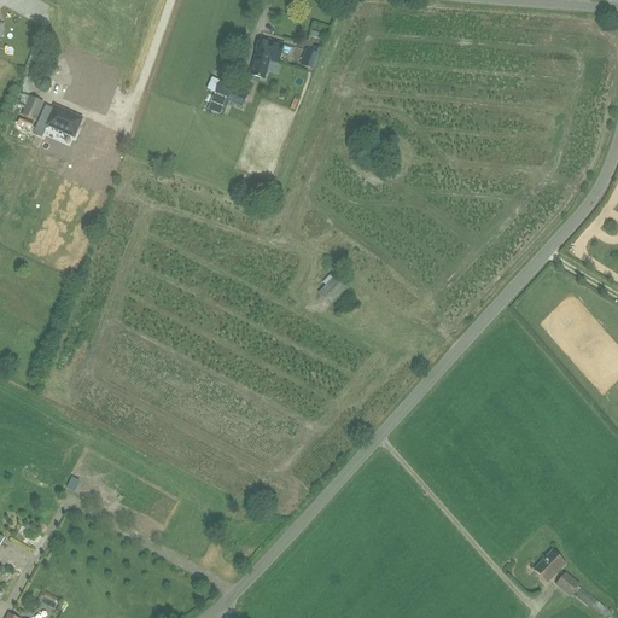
[(264,80),(270,62),(278,63),(284,42),(261,38),(249,75),(264,80)]
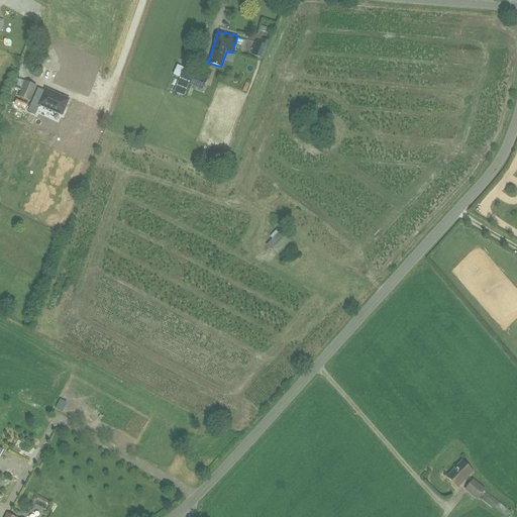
[(269,40),(264,38),(263,43),(257,41),(252,54),(263,57),(267,45),(269,40)]
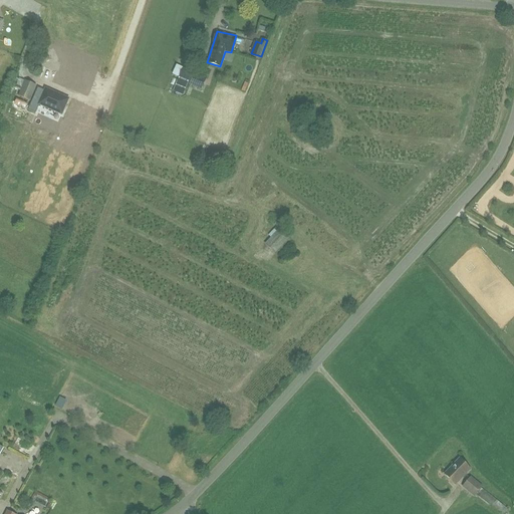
[(183,95),(193,71),(183,67),(173,91),(183,95)]
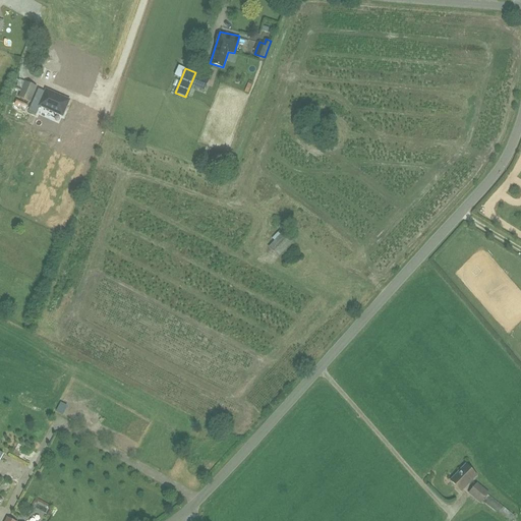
[(191,85),(204,91),(209,77),(206,76),(207,72),(201,69),(199,74),(197,72),(191,85)]
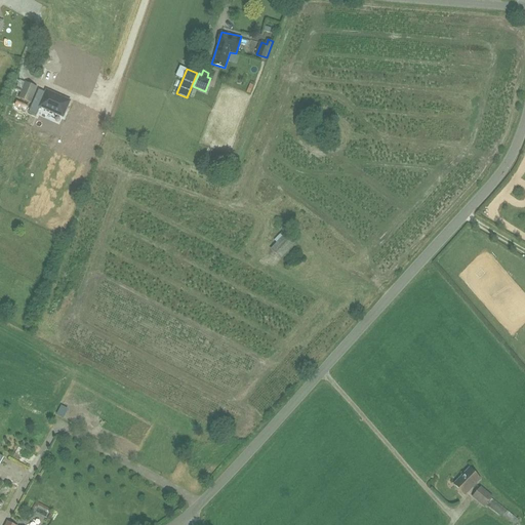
[(30,104),(37,88),(24,82),(17,97),(30,104)]
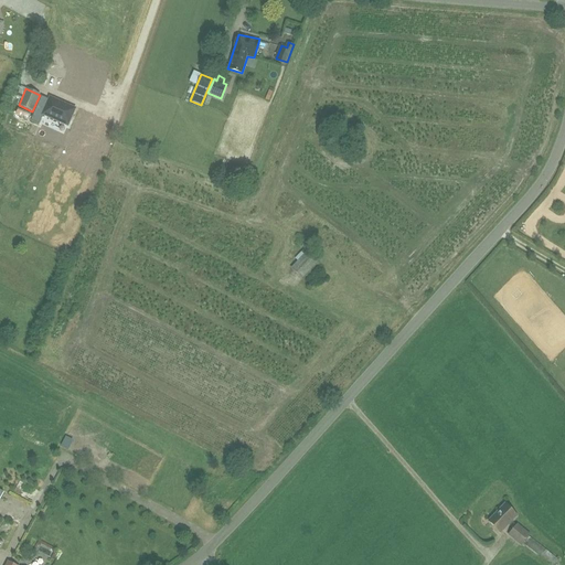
[(44,109),(38,106),(31,121),(39,125),(43,115),(67,126),(75,109),(50,97),(49,99),(44,109)]
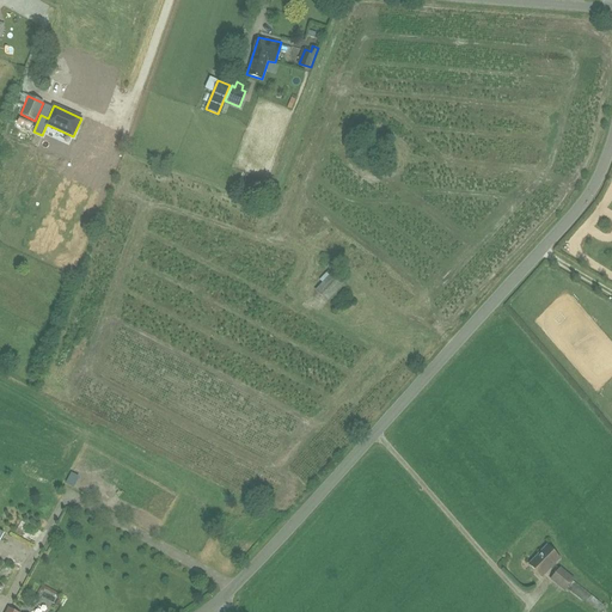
[(34,123),(19,118),(18,123),(31,129),(34,123)]
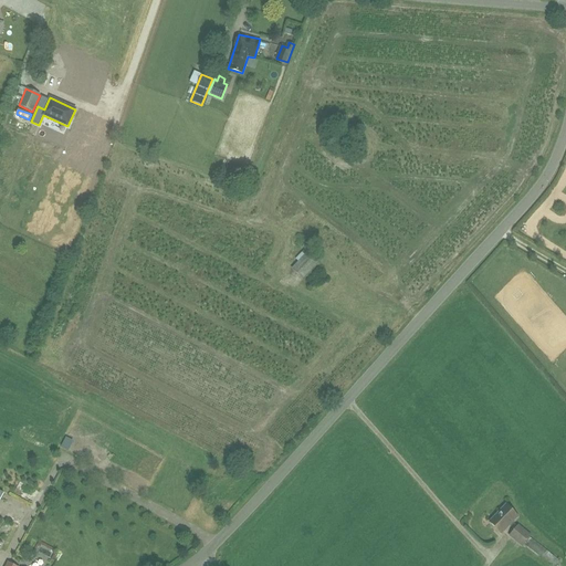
[(303,280),(320,261),(307,251),(304,255),(301,252),(294,259),(297,262),(291,269),(303,280)]
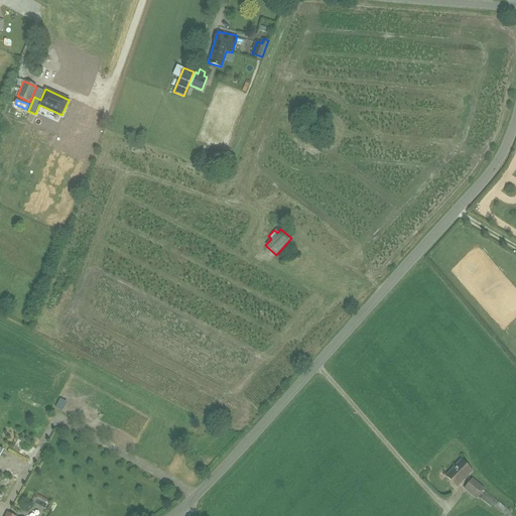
[(457,487),(464,480),(468,484),(464,490),(476,499),(478,497),(502,515),(508,515),(512,512),(484,490),(485,488),(472,478),(472,479),(468,476),(472,471),(461,461),(446,476),(457,487)]
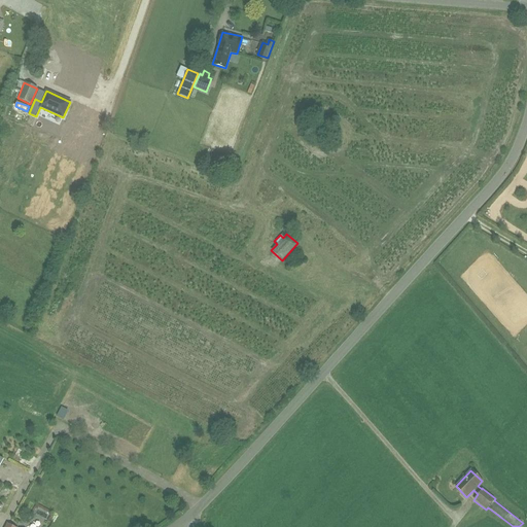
[(46,486),(50,482),(42,476),(39,480),(46,486)]
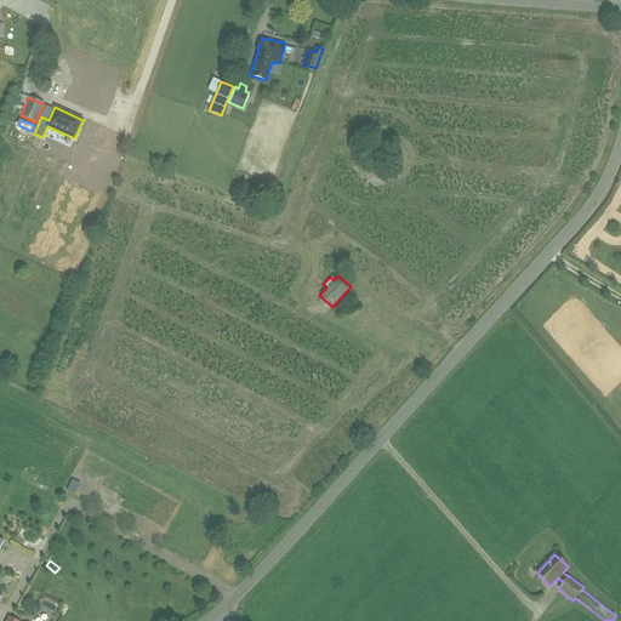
[(10,582),(16,571),(7,567),(1,579),(10,582)]
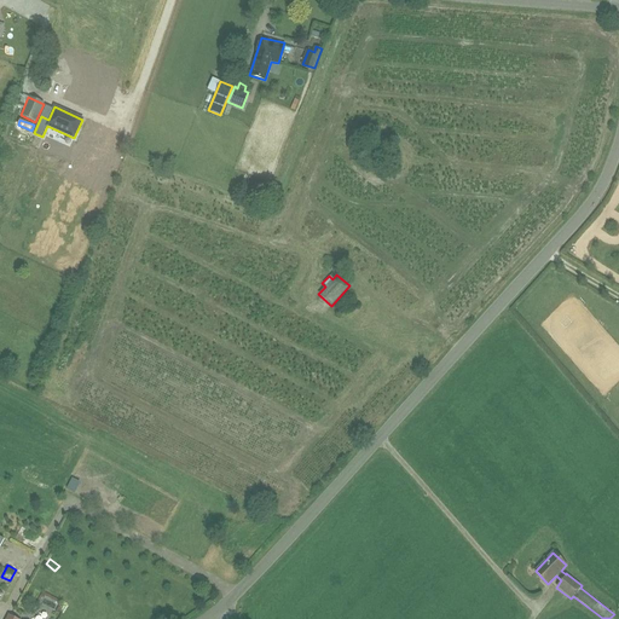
[(86,599),(80,586),(42,603),(48,615),(86,599)]
